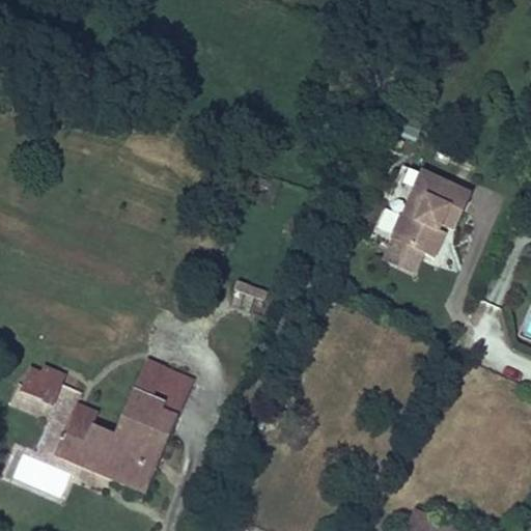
[(393,234),(428,251),(440,224),(442,218),(456,224),(471,193),(421,168),(393,234)]
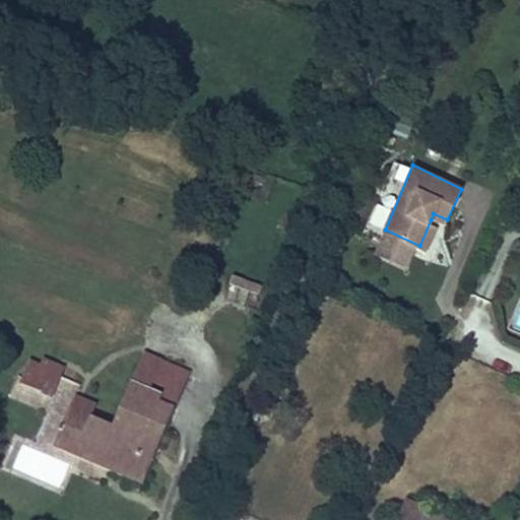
[(431,219),(419,246),(426,249),(436,222),(431,219)]
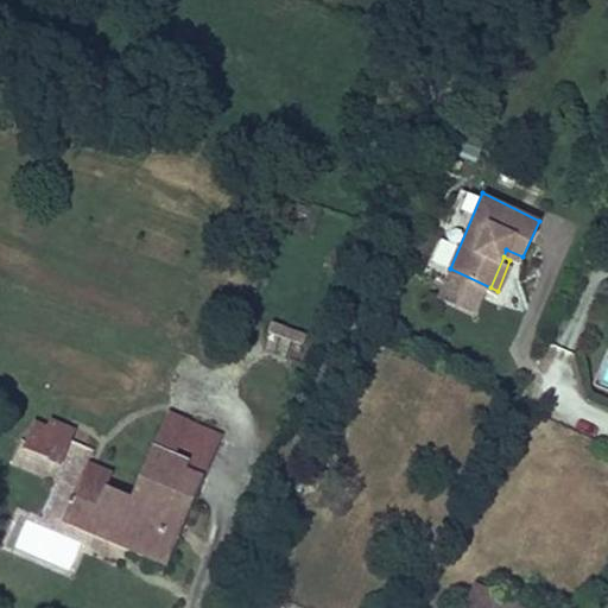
[(278,328),(270,352),(298,361),(306,337),(278,328)]
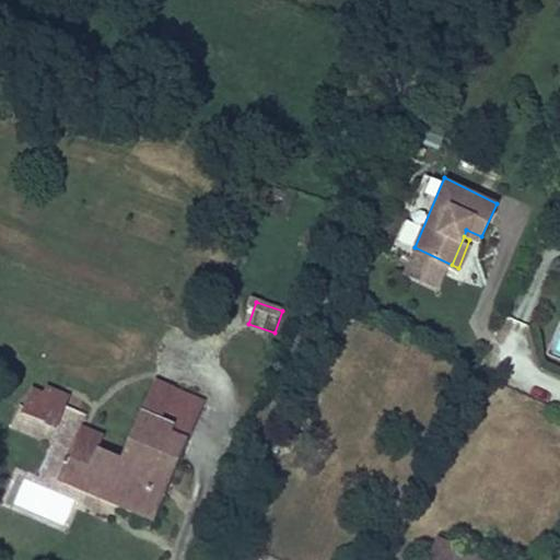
[(154,377),(121,453),(100,443),(80,488),(151,520),(203,399),(154,377)]
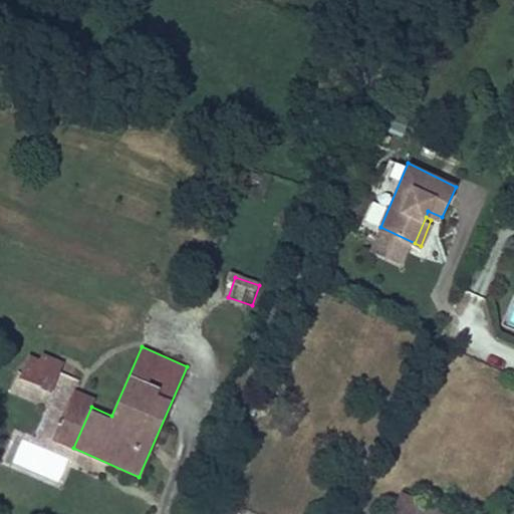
[(18,376),(52,391),(64,360),(41,351),(38,358),(27,354),(18,376)]
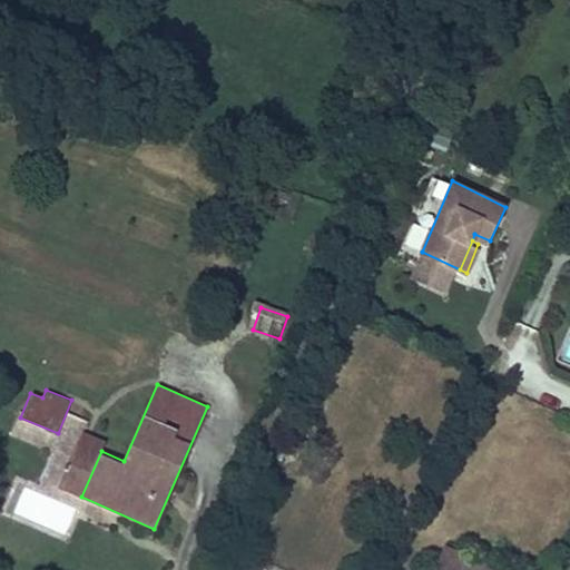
[(77,441),(101,451),(106,441),(81,430),(77,441)]
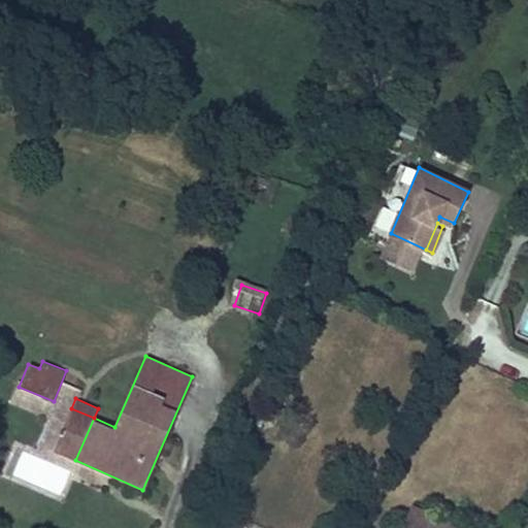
[(75,460),(94,418),(71,408),(53,451),(75,460)]
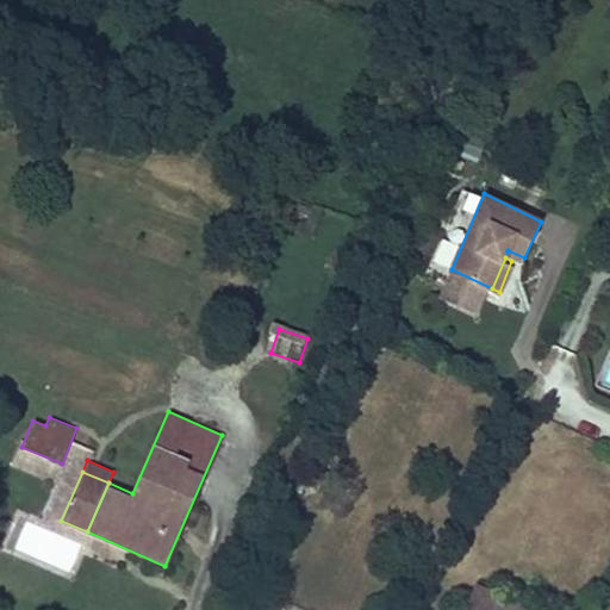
[(456,609),(537,609),(472,577),(456,609)]
